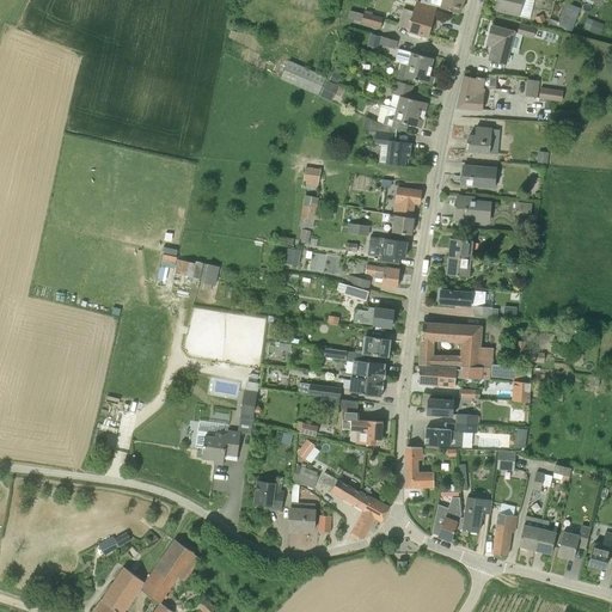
[(434,0),(433,6),(448,10),(460,13),(463,0),(434,0)]
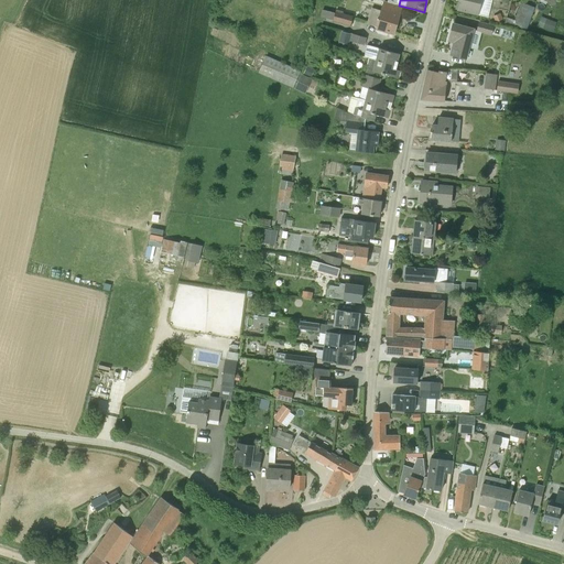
[(459,0),(457,10),(478,15),(481,0),(459,0)]
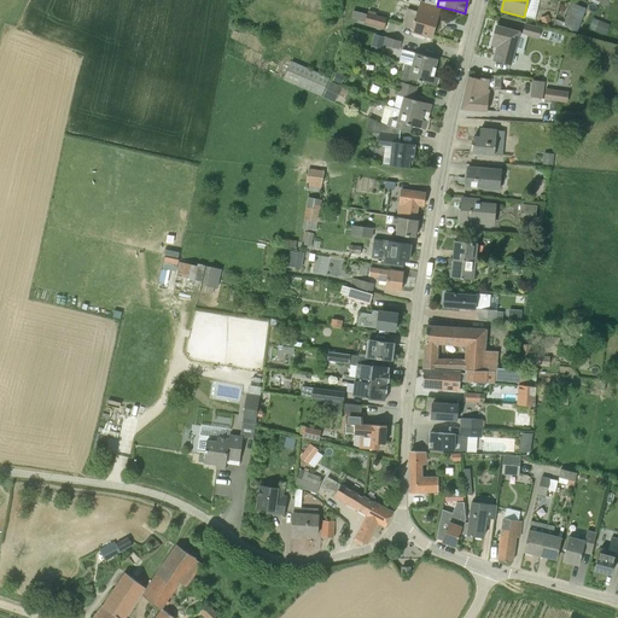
[(412,29),(412,30),(432,36),(441,7),(419,3),(417,11),(407,9),(402,25),(412,29)]
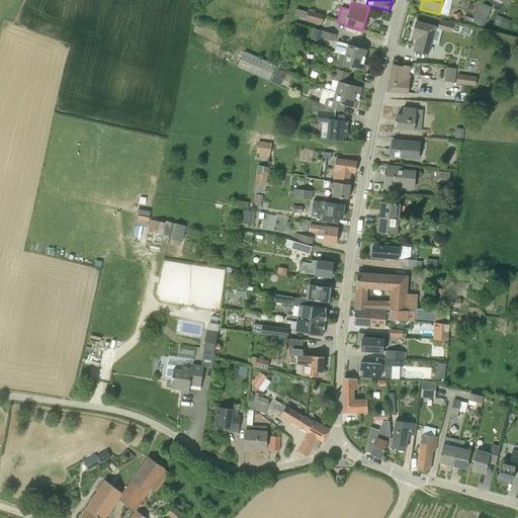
[(491,7),(479,2),(472,18),(465,16),(463,21),(484,28),(491,7)]
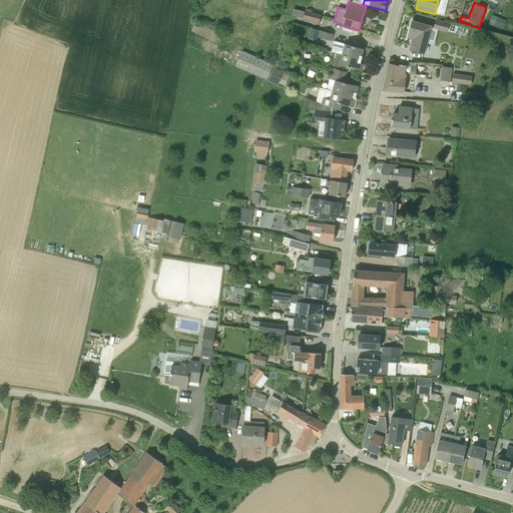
[(293,14),(303,16),(305,9),(294,7),(293,14)]
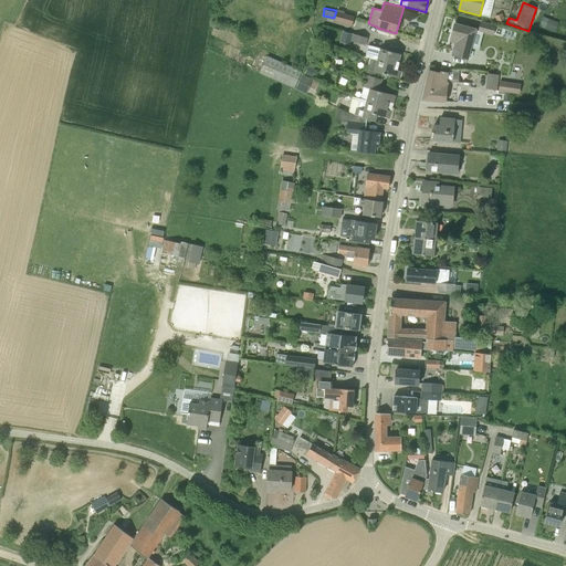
[(337,12),(335,20),(352,24),(354,17),(337,12)]
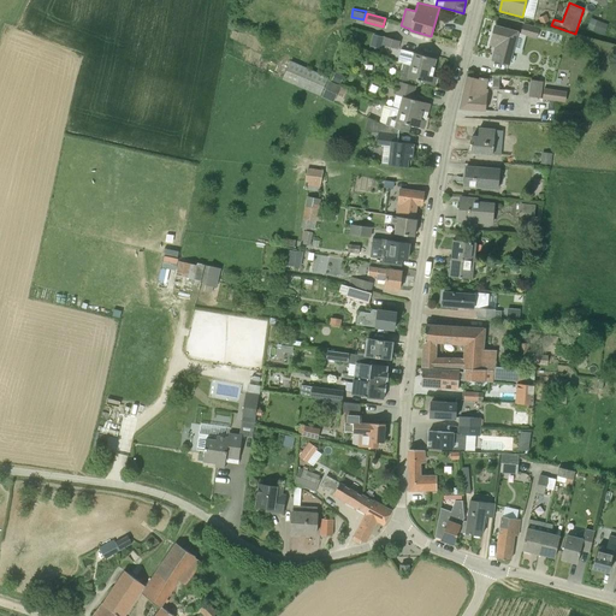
[(550,21),(546,15),(538,18),(542,24),(550,21)]
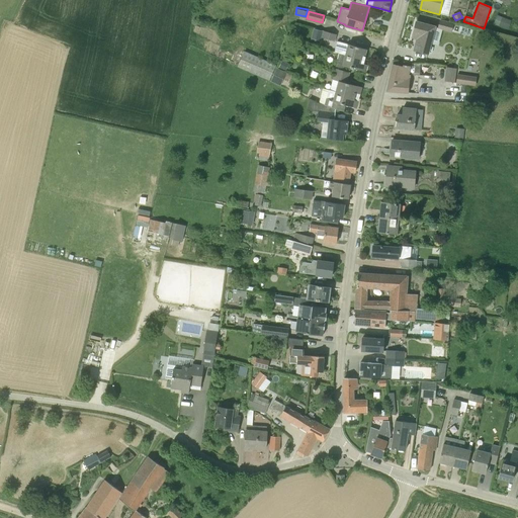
[(502,17),(498,25),(508,29),(511,21),(502,17)]
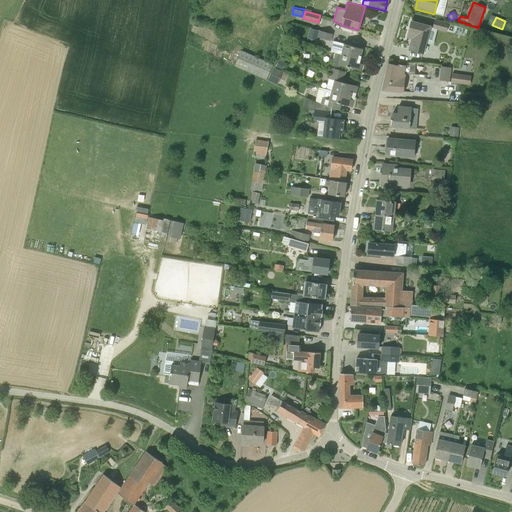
[(449,25),(434,20),(431,29),(446,33),(449,25)]
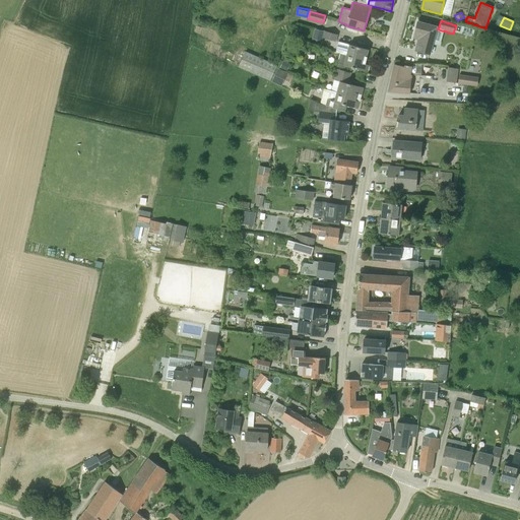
[(419,38),(416,51),(428,54),(437,27),(417,22),(414,36),(419,38)]
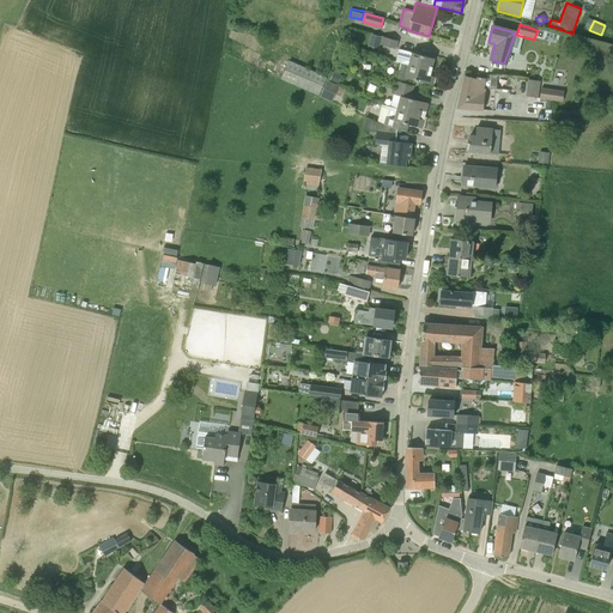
[(395,50),(396,48),(398,42),(383,38),(381,46),(395,50)]
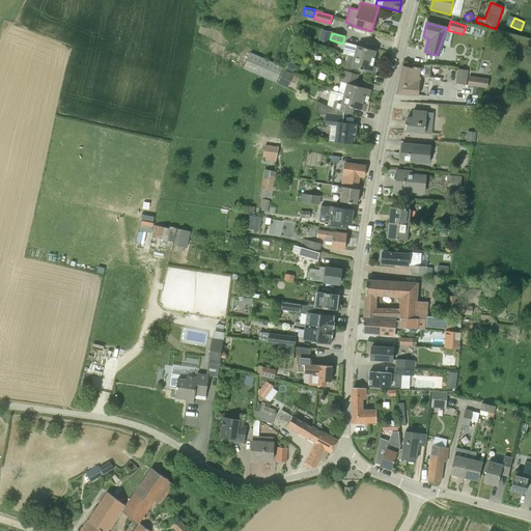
[(343,53),(373,61),(376,51),(345,43),(343,53)]
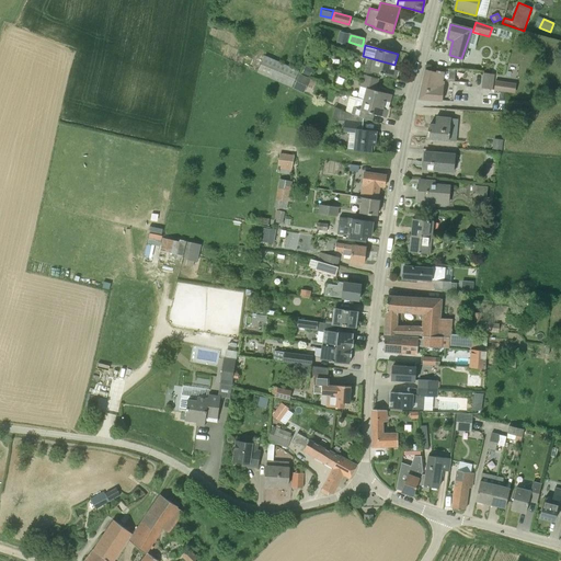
[(292,87),(299,70),(265,55),(258,72),(292,87)]
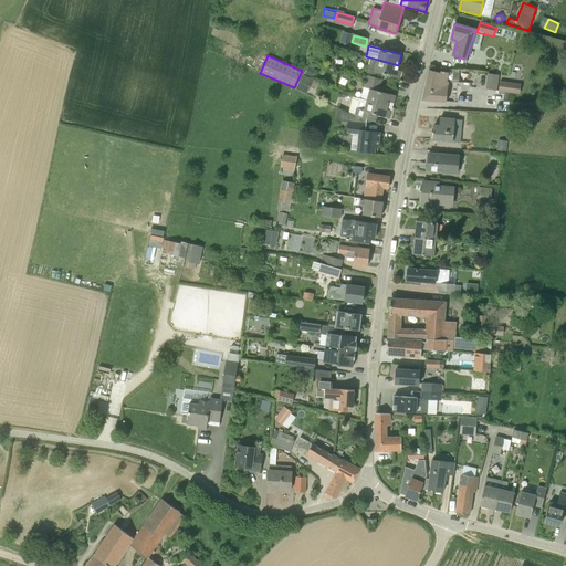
[(376,72),(400,79),(402,71),(397,70),(398,65),(370,59),(366,72),(375,75),(376,72)]
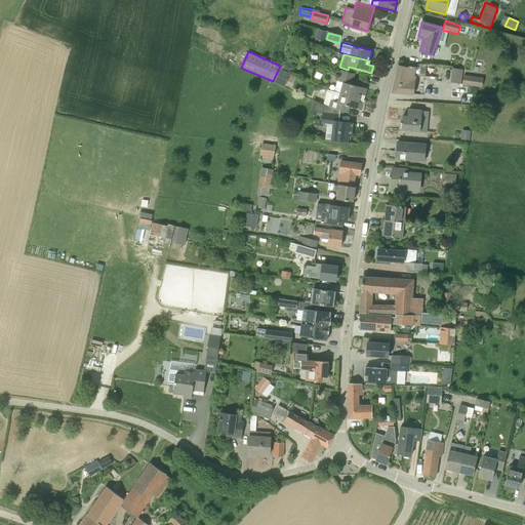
[(398,65),(395,78),(406,79),(407,75),(410,76),(426,76),(426,67),(415,67),(415,68),(410,66),(409,68),(398,65)]
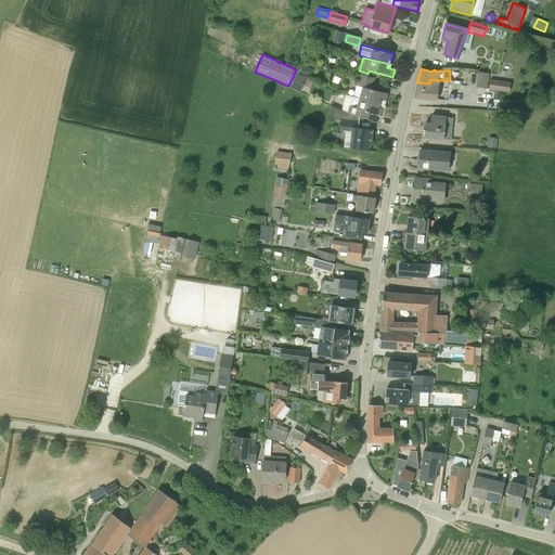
[(489,74),(478,72),(476,87),(487,88),(489,74)]
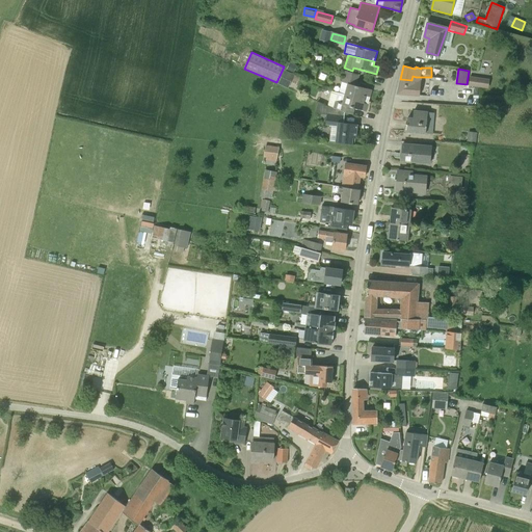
[(288,88),(294,75),(284,70),(277,83),(288,88)]
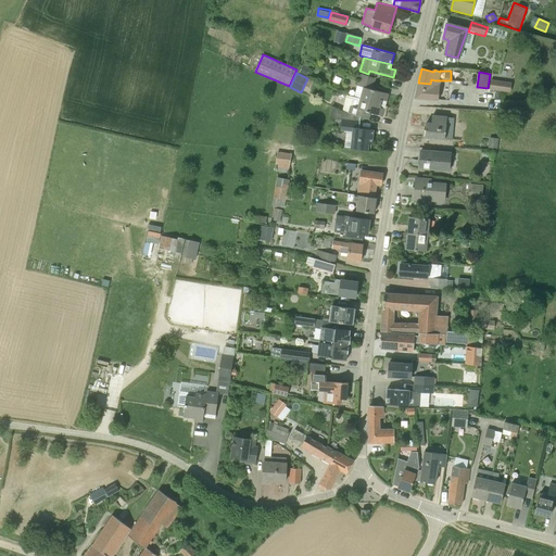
[(359,75),(358,80),(374,84),(375,78),(359,75)]
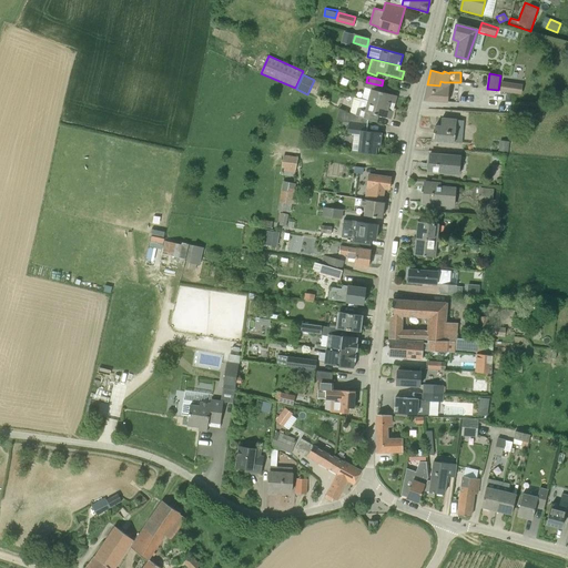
[(444,84),(444,82),(440,81),(439,85),(427,84),(424,100),(448,102),(449,84),(444,84)]
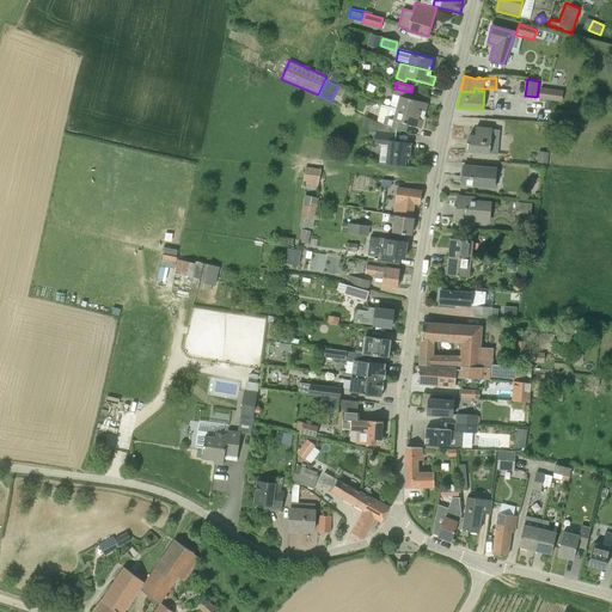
[(562,102),(563,91),(540,87),(539,99),(562,102)]
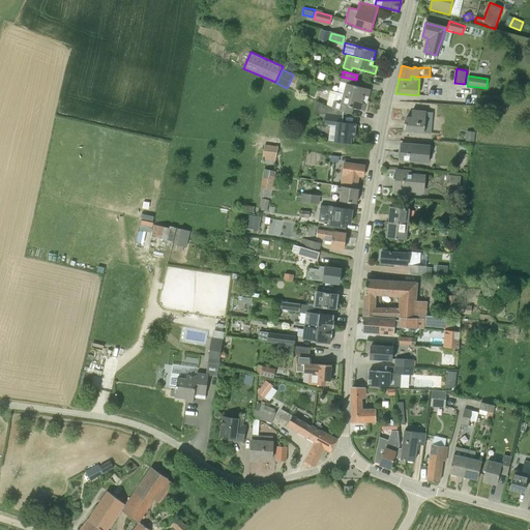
[(362,99),(365,88),(355,86),(356,80),(342,77),(341,82),(347,83),(344,94),(362,99)]
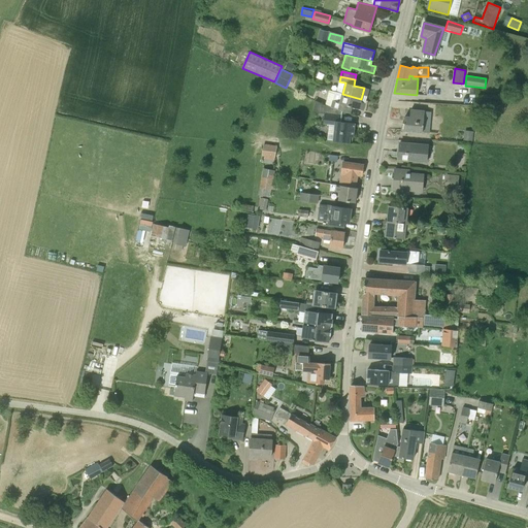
[(361,99),(342,94),(340,105),(359,109),(361,99)]
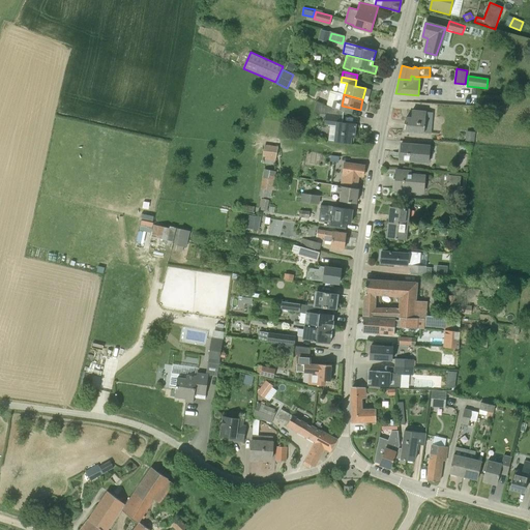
[(328,142),(337,143),(354,144),(350,143),(350,137),(354,138),(356,123),(343,122),(344,112),(324,105),(317,101),(314,113),(325,114),(324,124),(330,124),(328,142)]
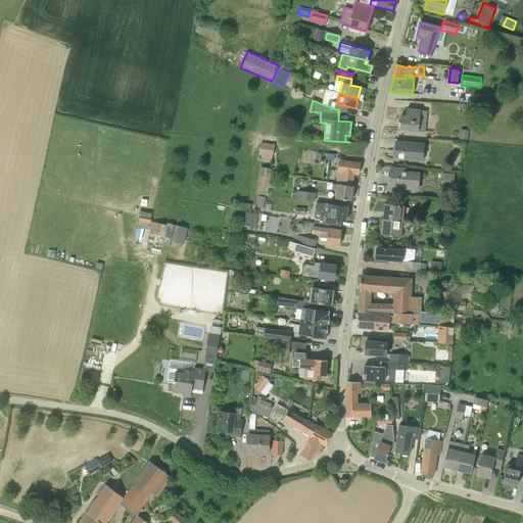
[(399,130),(425,132),(427,110),(407,109),(406,116),(400,115),(399,130)]
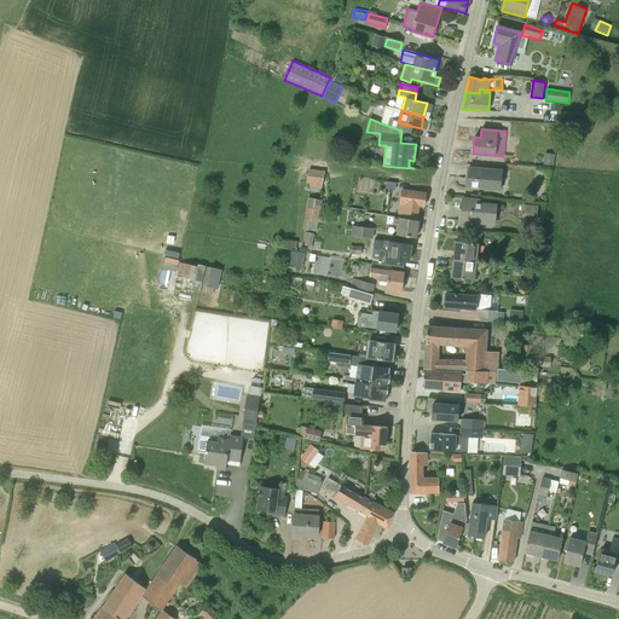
[(555,155),(544,152),(543,165),(554,166),(555,155)]
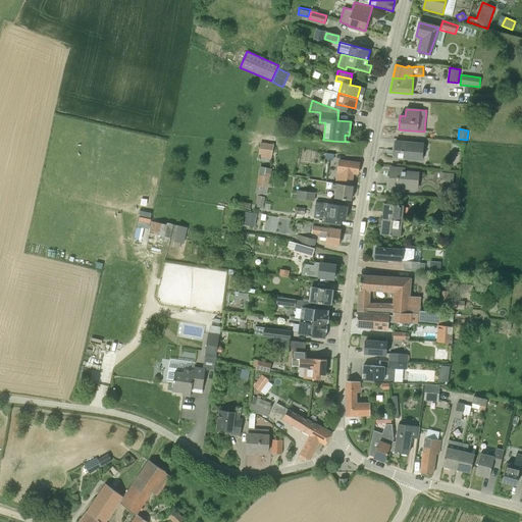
[(394,155),(394,158),(421,161),(422,144),(404,143),(404,140),(394,139),(393,150),(386,150),(386,154),(394,155)]
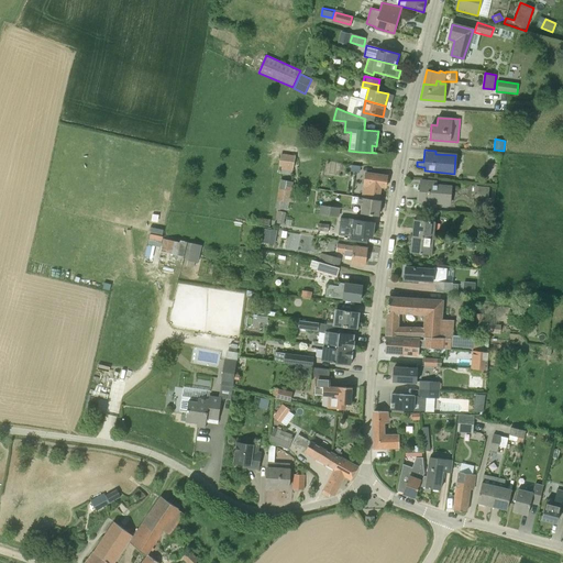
[(280,153),(278,165),(278,166),(282,166),(280,174),(291,175),(296,155),(280,153)]
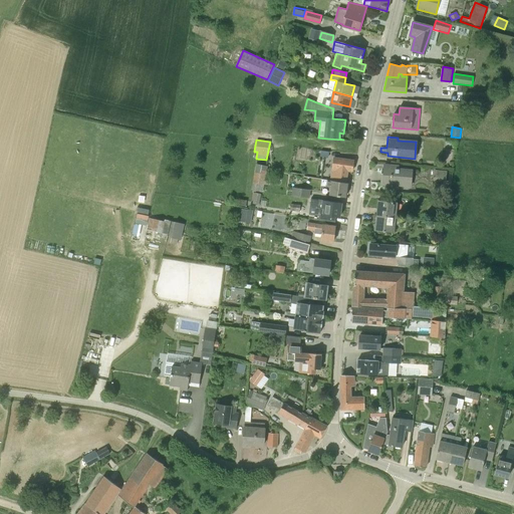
[(445,147),(455,148),(456,141),(446,140),(445,147)]
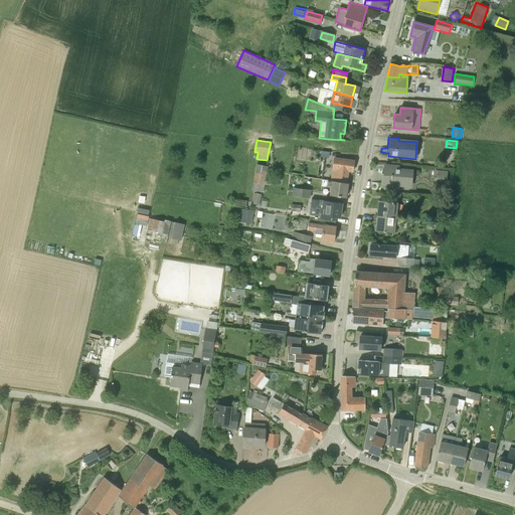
[(332,180),(346,182),(348,171),(353,171),(354,161),(335,157),(334,163),(332,180)]
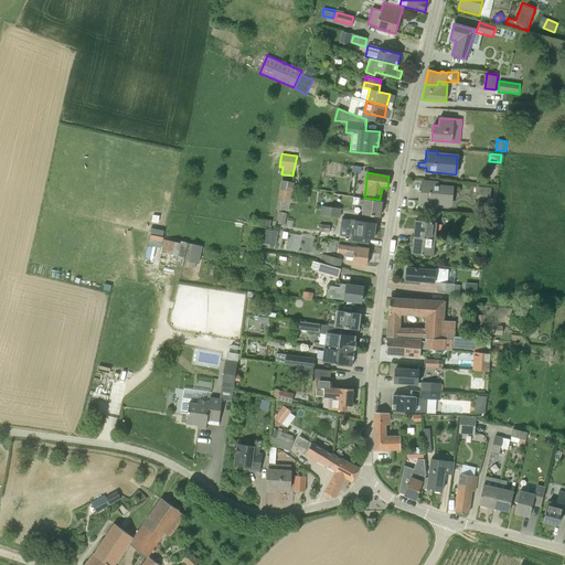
[(295,182),(281,180),(276,209),(289,211),(290,203),(294,203),(295,196),(291,196),(295,182)]
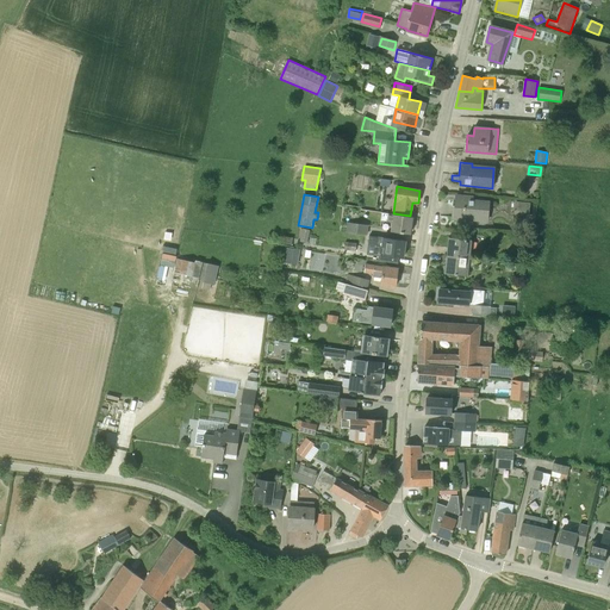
[(487,222),(489,201),(473,200),(472,197),(456,195),(454,218),(487,222)]
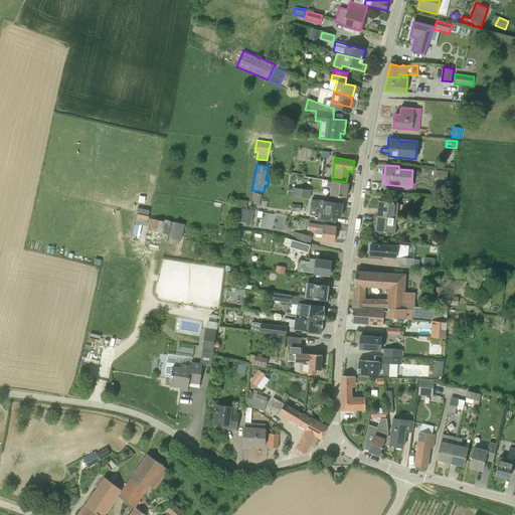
[(448,171),(435,170),(434,185),(435,185),(435,186),(446,187),(446,186),(449,186),(449,181),(447,180),(448,171)]
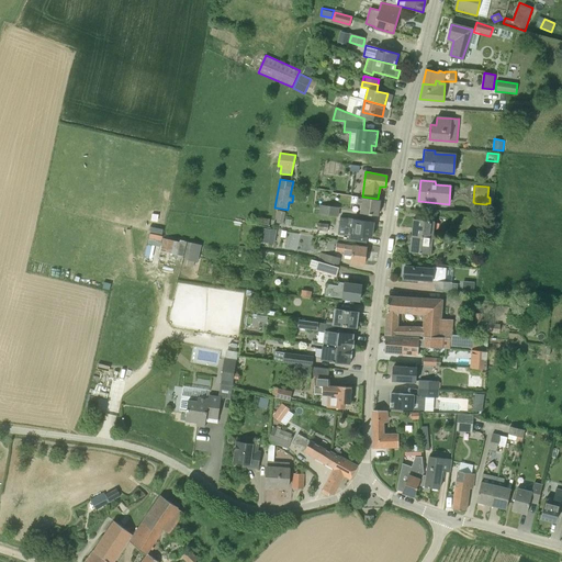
[(362,213),(378,216),(380,201),(382,201),(382,200),(378,200),(378,199),(362,197),(352,194),(351,202),(363,203),(362,213)]
